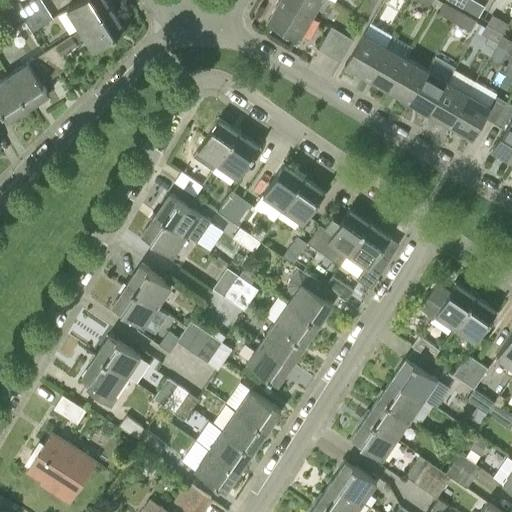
[(41,0),(32,0),(23,6),(18,10),(25,20),(46,6),(41,0)]
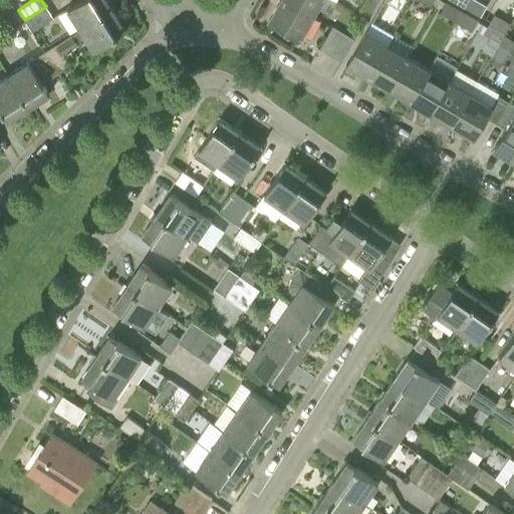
[(80,28),(112,8),(106,0),(78,0),(67,8),(80,28)]
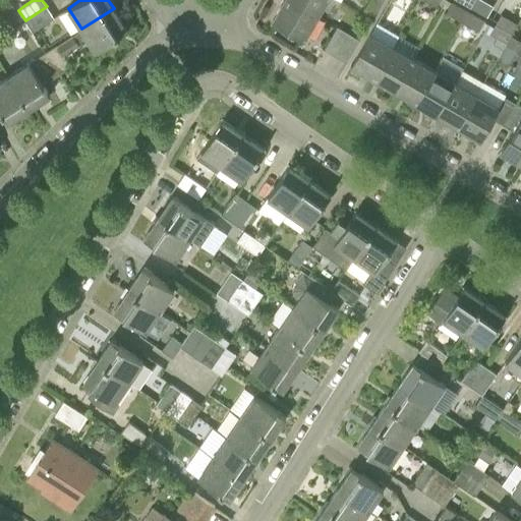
[(305,38),(317,15),(289,0),(283,0),(273,19),(305,38)]
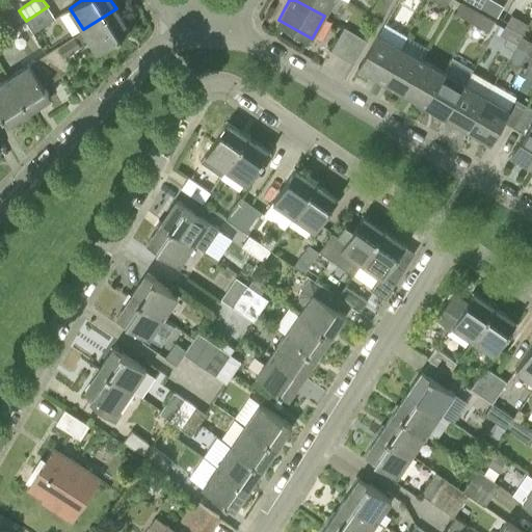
[(295,0),(324,16),(333,0),(295,0)]
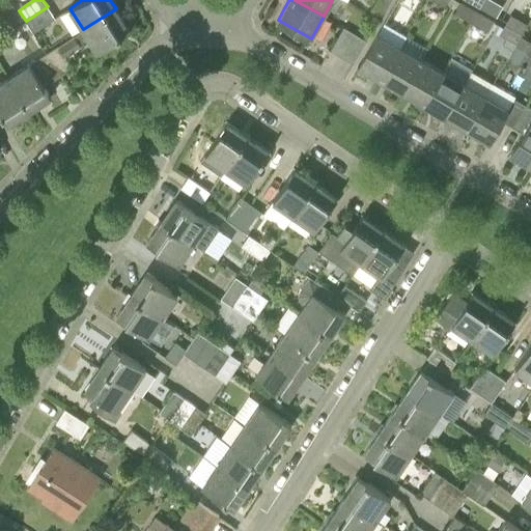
[(376,0),(371,9),(381,16),(389,0),(376,0)]
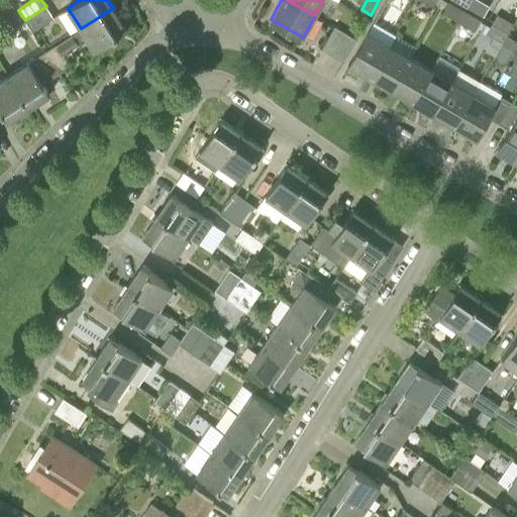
[(484,16),(490,6),(479,0),(471,0),(468,6),(484,16)]
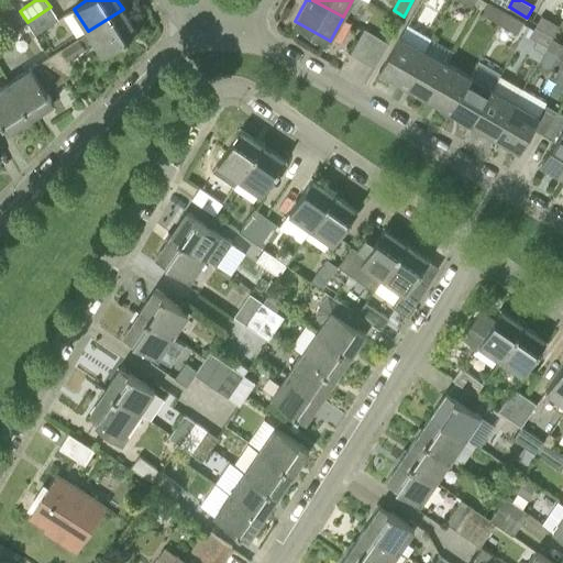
[(488,2),(482,13),(499,23),(506,12),(488,2)]
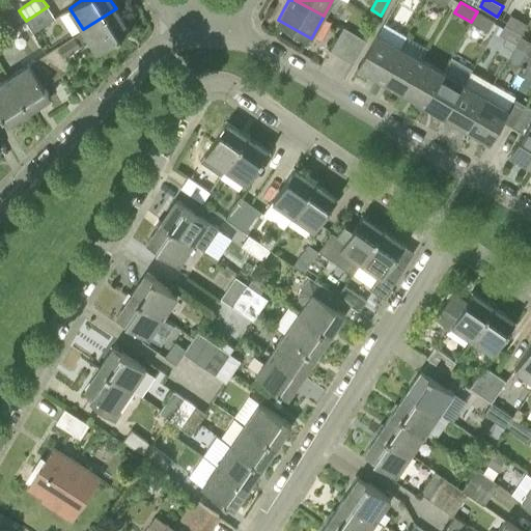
[(48,6),(26,21),(34,32),(55,18),(48,6)]
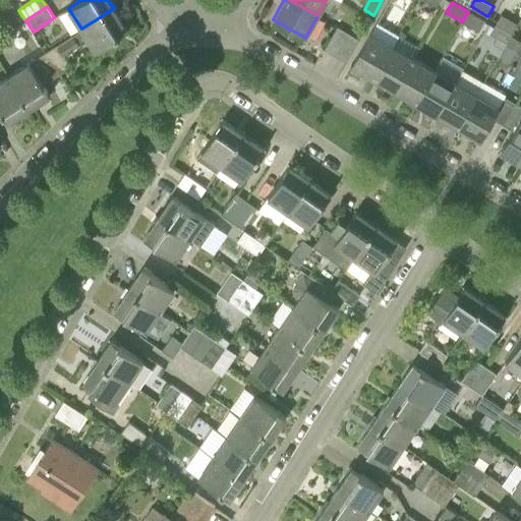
[(127,30),(114,8),(81,29),(87,37),(95,50),(127,30)]
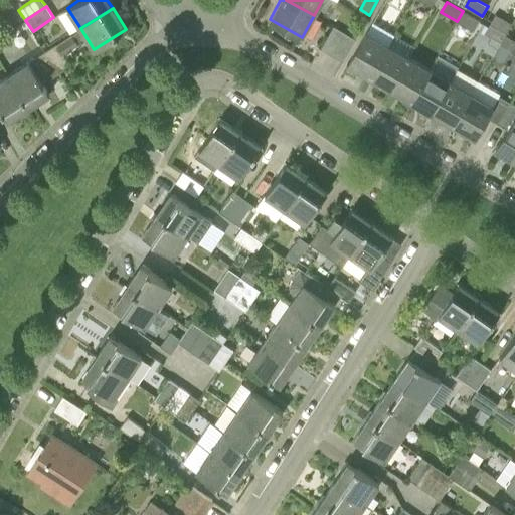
[(463,11),(457,21),(473,30),(479,21),(463,11)]
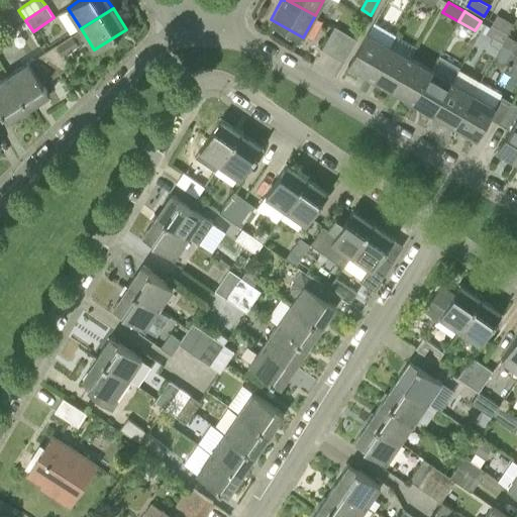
[(497,14),(493,21),(492,24),(508,33),(514,23),(497,14)]
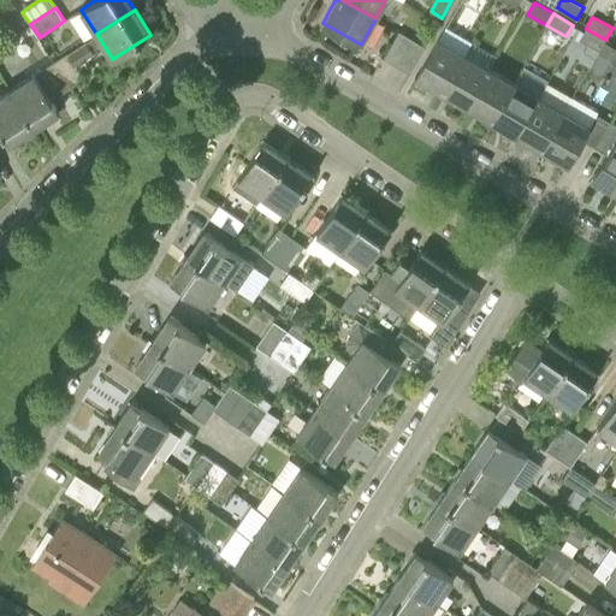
[(586,29),(579,40),(599,52),(605,40),(586,29)]
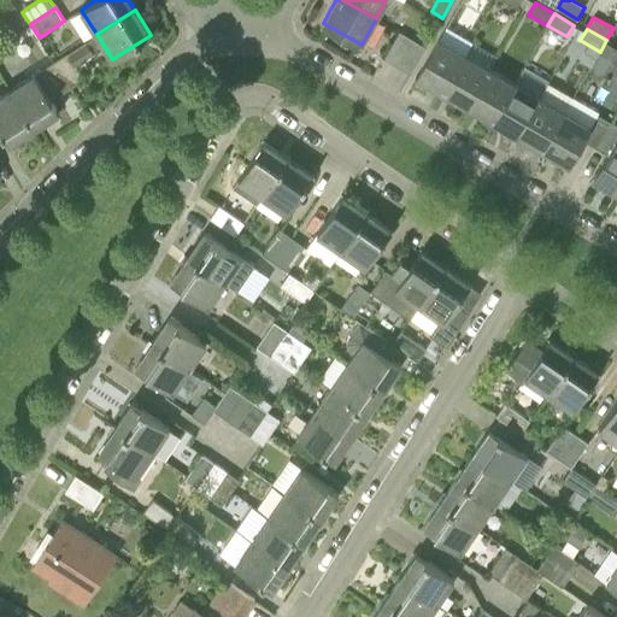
[(397,65),(411,39),(399,31),(385,58),(397,65)]
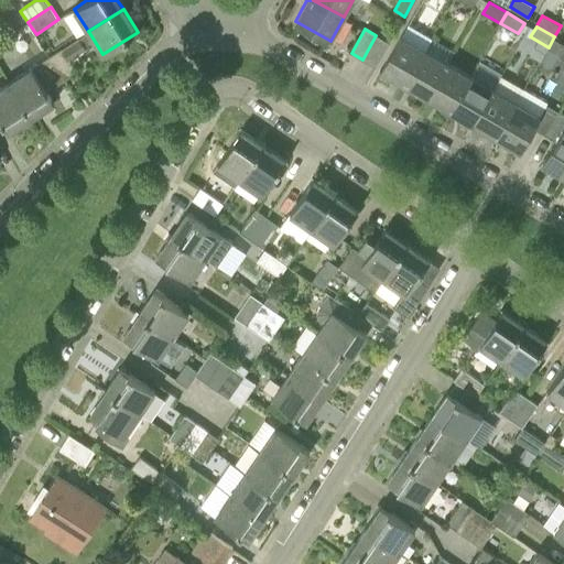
[(94,40),(88,31),(79,38),(84,45),(94,40)]
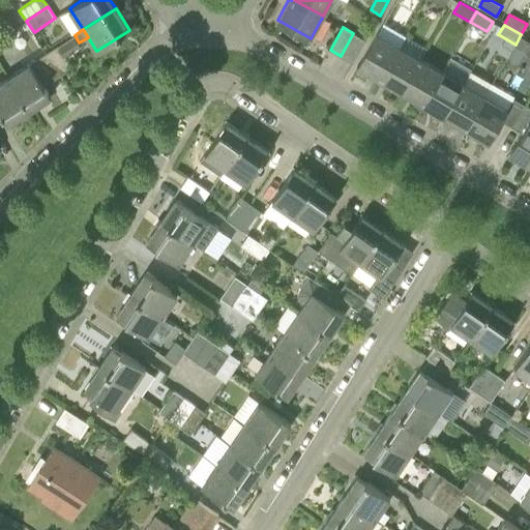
[(380,79),(399,46),(377,32),(358,66),(380,79)]
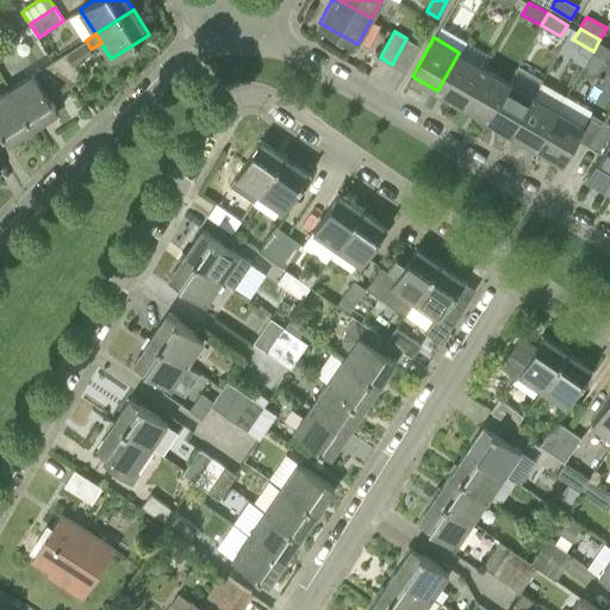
[(405,73),(421,47),(406,38),(392,64),(405,73)]
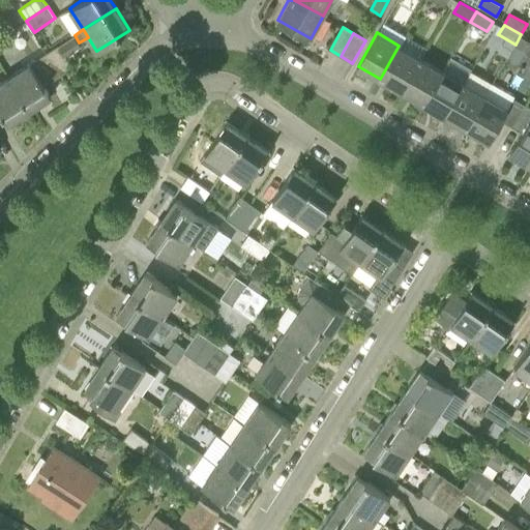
[(79,42),(75,35),(58,47),(47,54),(61,75),(71,67),(65,57),(81,46),(79,42)]
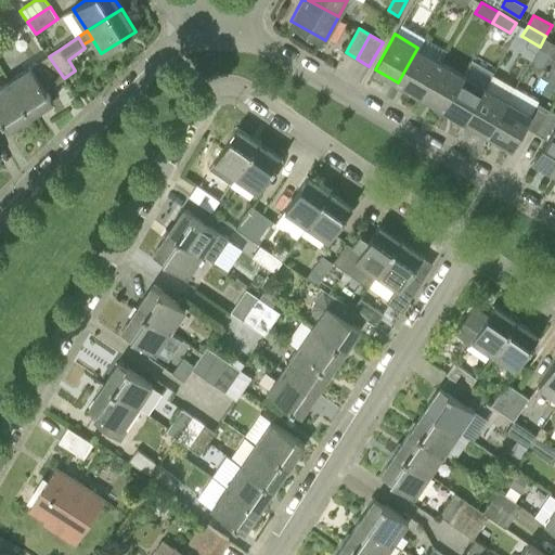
[(398,82),(420,95),(440,61),(417,48),(398,82)]
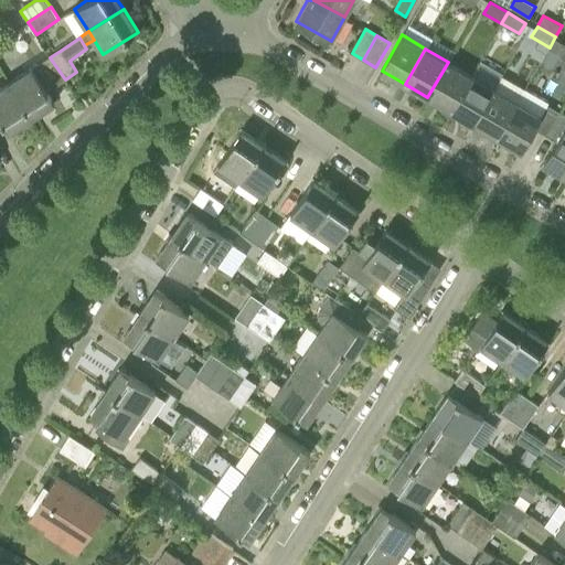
[(548,51),(541,64),(553,71),(561,57),(548,51)]
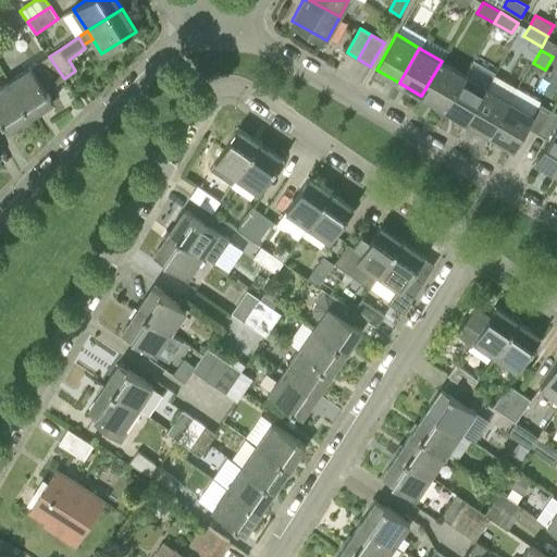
[(10,82),(32,115),(53,100),(47,89),(64,78),(49,57),(10,82)]
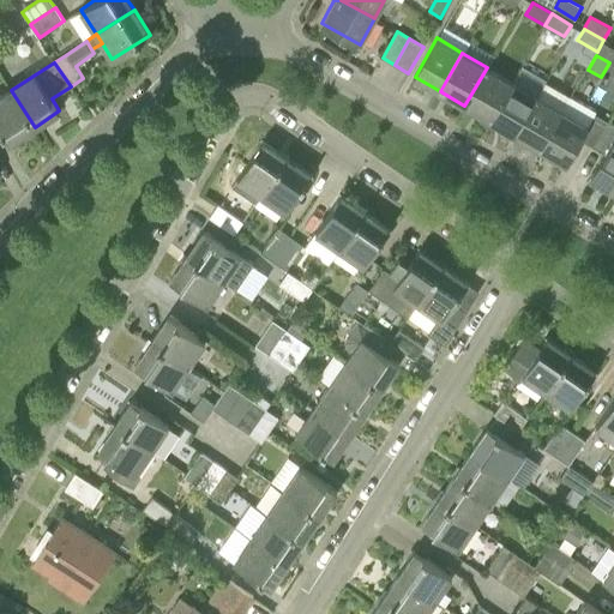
[(464,106),(489,119),(512,82),(487,67),(464,106)]
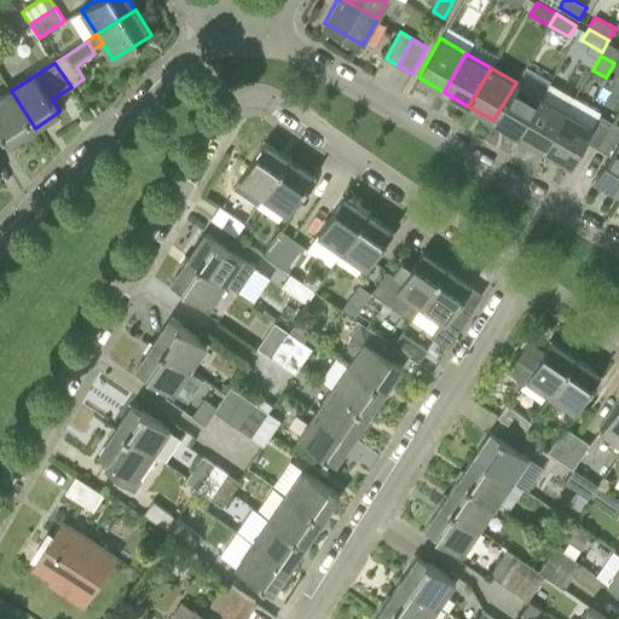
[(493,120),(520,136),(541,97),(516,82),(493,120)]
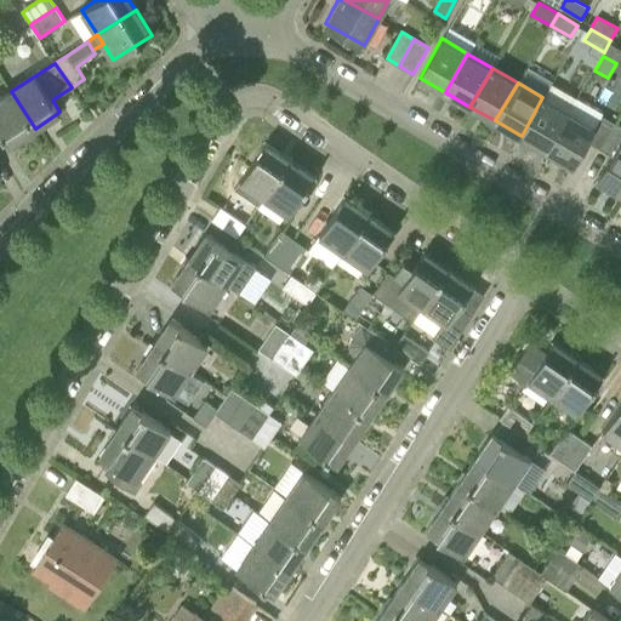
[(0,97),(0,130),(9,144),(35,129),(11,91),(0,97)]
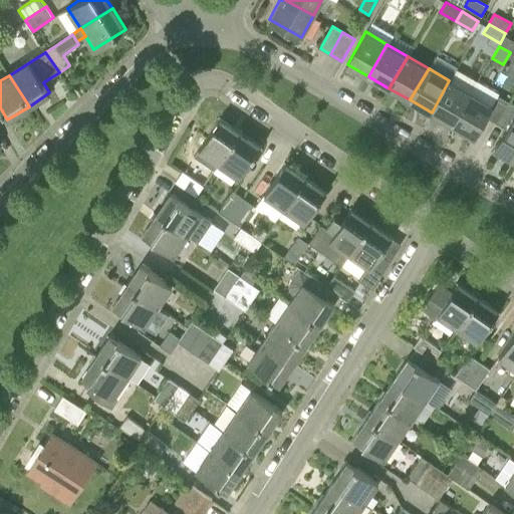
[(432,112),(452,124),(471,92),(449,80),(432,112)]
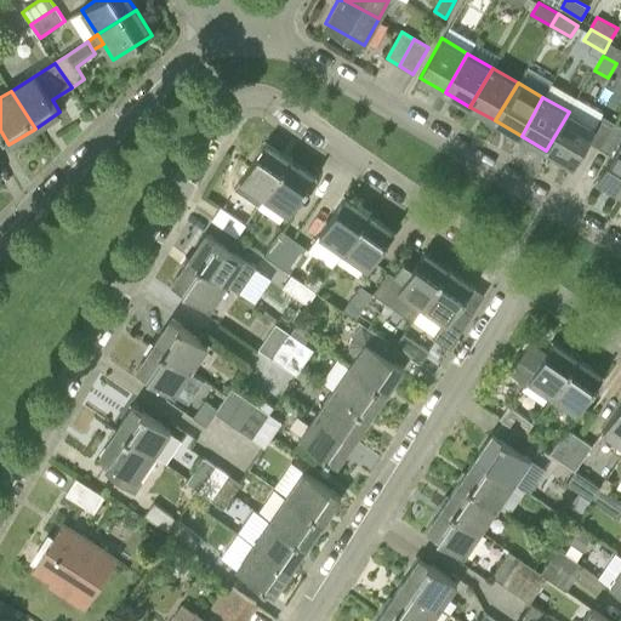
[(569,112),(546,151),(571,165),(594,126),(569,112)]
